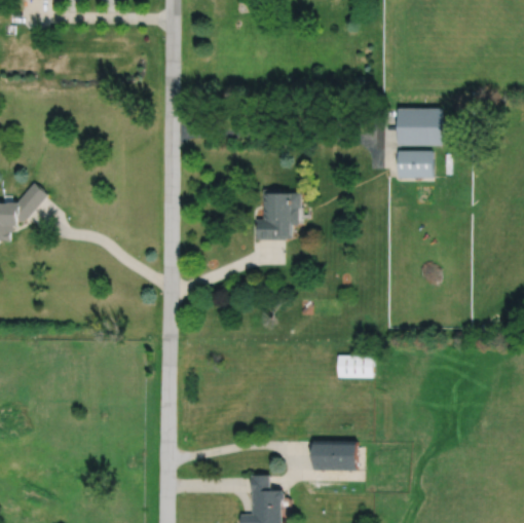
[(397,108),(397,146),(442,146),(442,108),(397,108)]
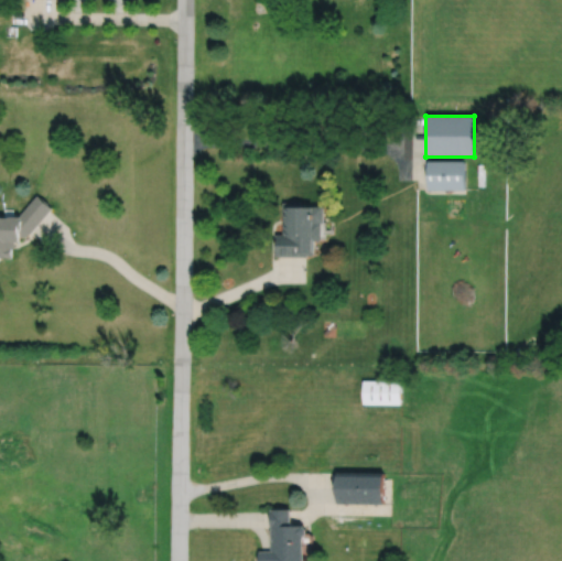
[(425,162),(425,191),(463,191),(463,162),(425,162)]
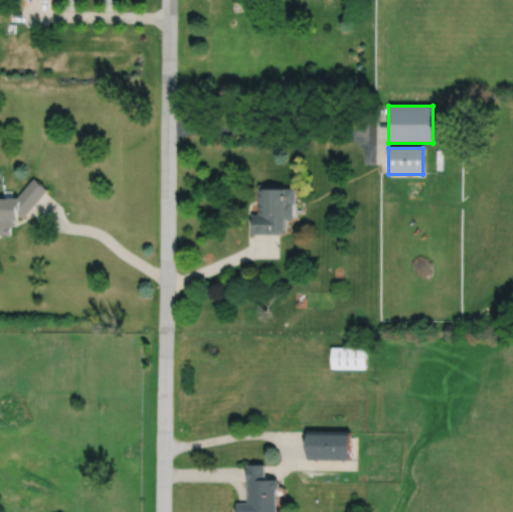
[(17,198),(12,198),(12,197),(10,197),(10,193),(3,193),(3,199),(0,199),(0,236),(9,236),(9,227),(12,227),(12,221),(16,221),(16,217),(24,217),(46,191),(33,179),(17,198)]
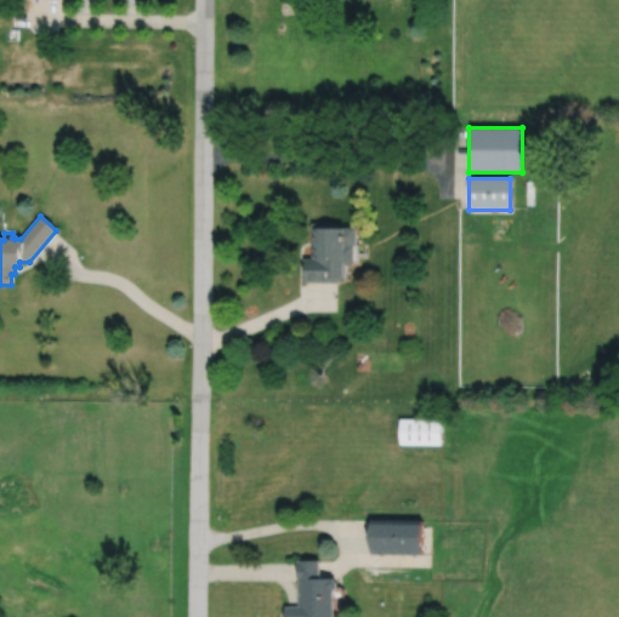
[(311,224),(311,260),(301,260),(301,284),(335,284),(335,283),(342,283),(342,266),(351,266),(351,246),(353,246),(353,228),(333,228),(333,224),(311,224)]
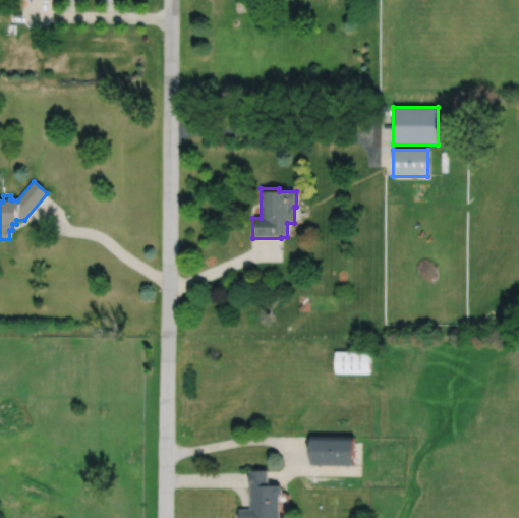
[(333,353),(333,375),(367,375),(368,354),(333,353)]
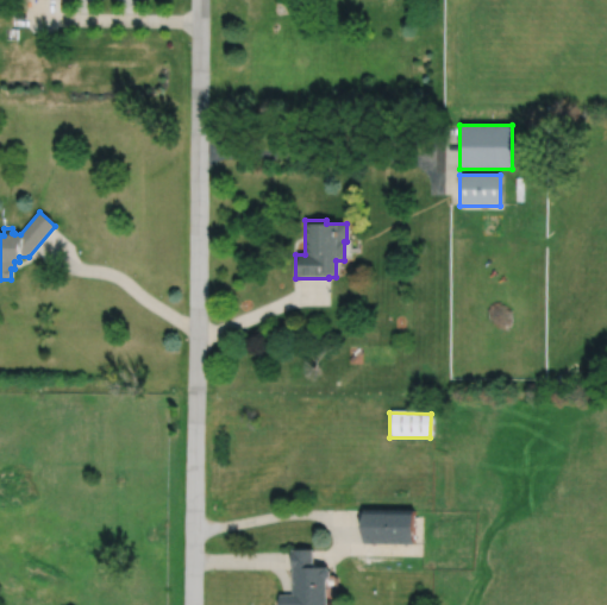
[(362,512),(362,547),(413,547),(413,512),(362,512)]
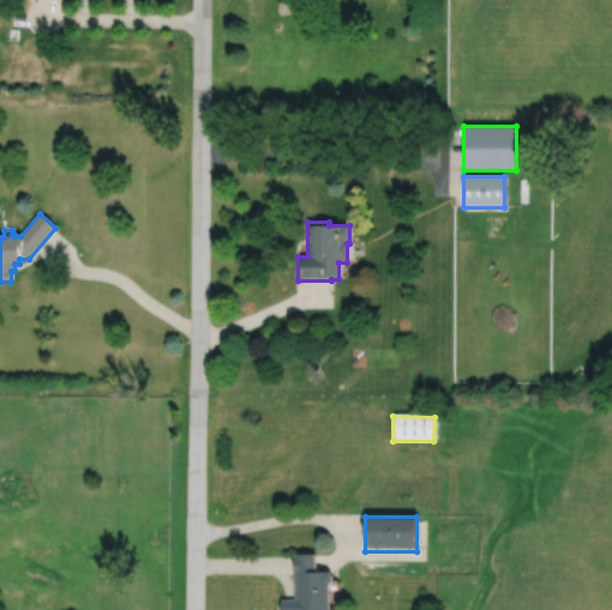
[(325,575),(312,575),(312,556),(291,557),(292,602),(287,602),(279,602),(279,609),(325,609),(325,587),(329,584),(329,578),(325,575)]
